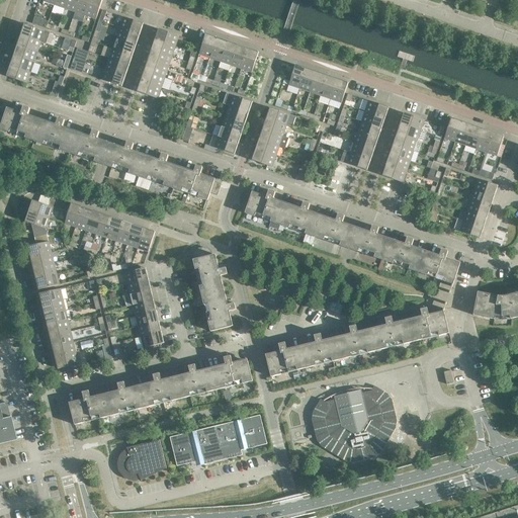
[(67,0),(56,0),(55,5),(65,9),(67,0)]
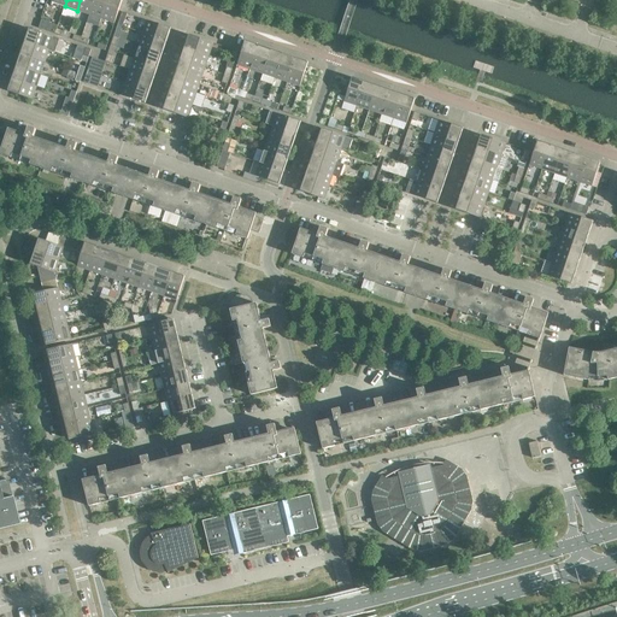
[(94,0),(80,0),(77,11),(89,15),(94,0)]
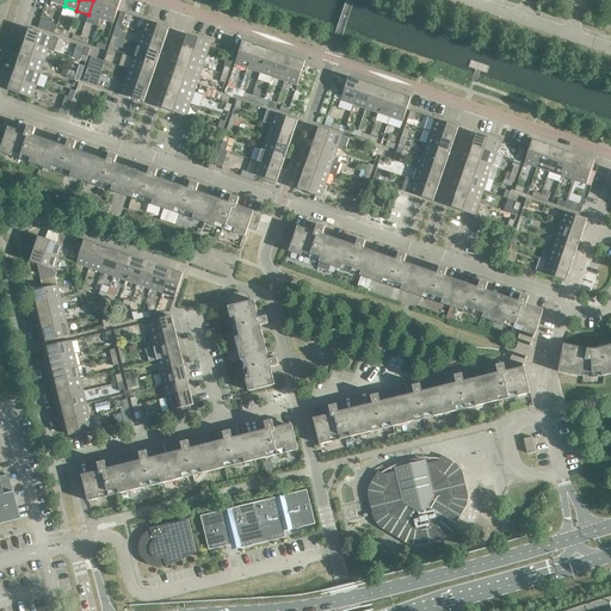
[(106,0),(93,0),(88,14),(100,19),(106,0)]
